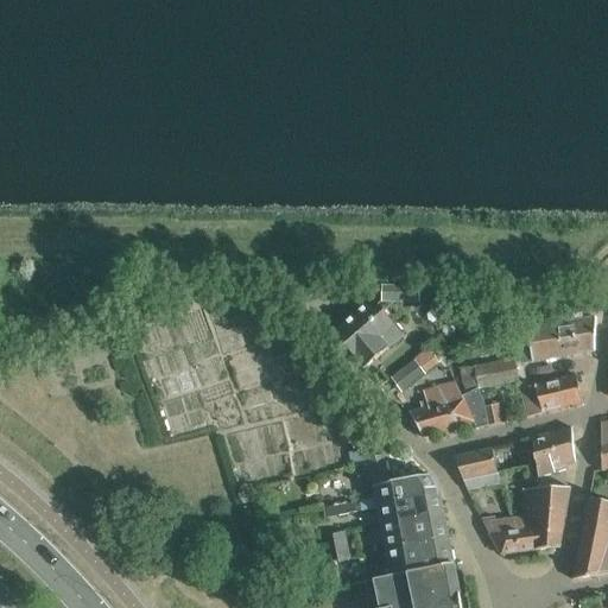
[(420,287),(382,286),(381,302),(419,303),(420,287)]
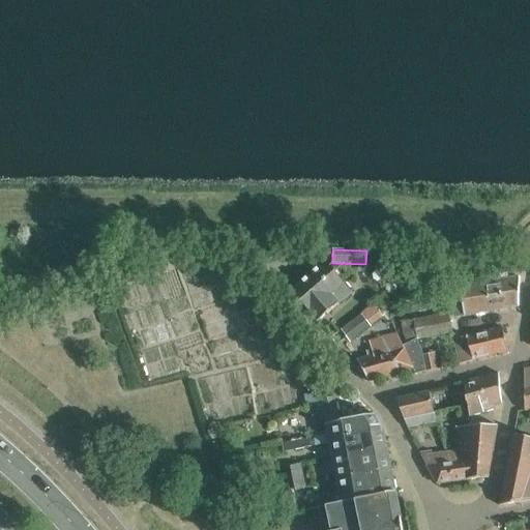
[(311,313),(318,322),(339,303),(352,292),(344,284),(345,283),(325,261),(291,291),(310,313),(311,313)]
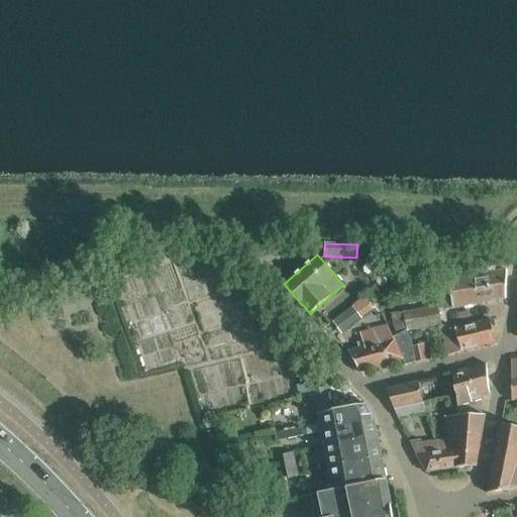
[(442,309),(506,299),(507,271),(447,280),(449,289),(439,290),(442,309)]
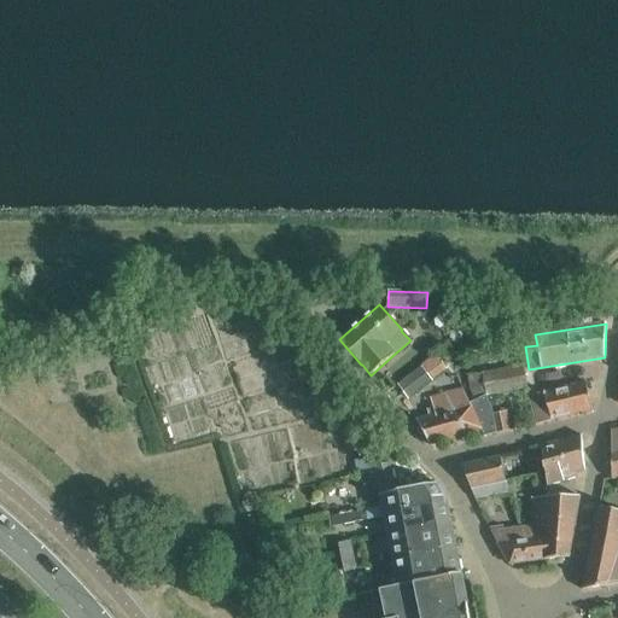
[(433,357),(421,366),(427,373),(439,365),(433,357)]
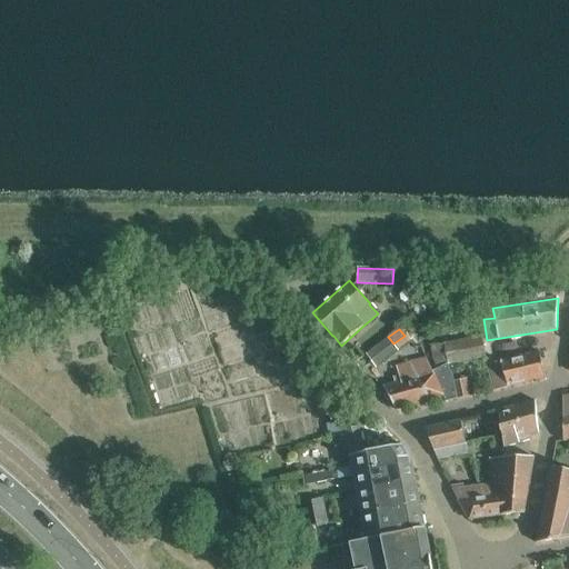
[(393,343),(388,337),(366,355),(371,361),(393,343)]
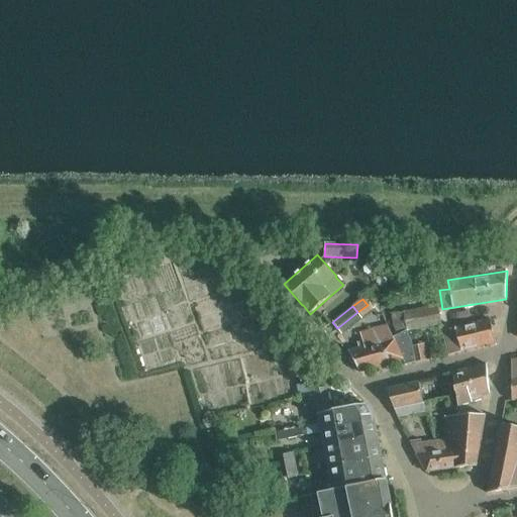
[(396,335),(399,334),(406,331),(440,324),(437,306),(392,314),(396,335)]
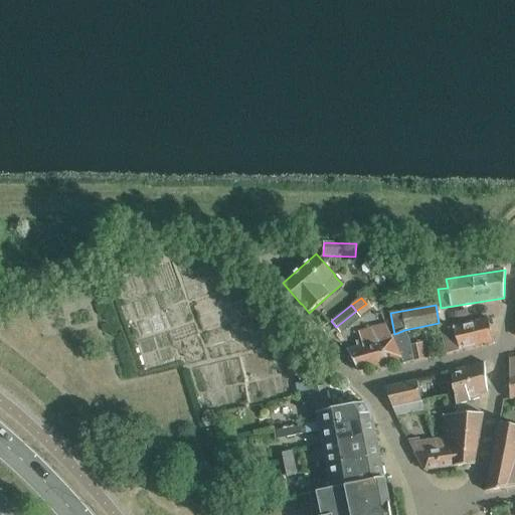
[(447,354),(494,342),(488,319),(442,330),(447,354)]
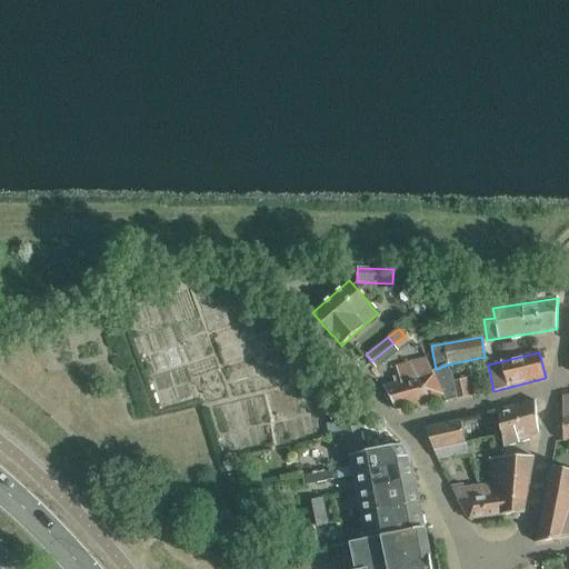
[(426,358),(408,362),(428,401),(443,397),(438,383),(445,380),(439,368),(436,369),(432,371),(426,358)]
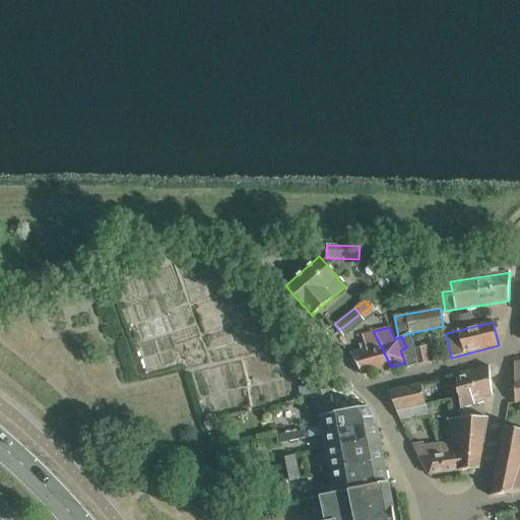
[(391,367),(373,331),(362,335),(365,343),(360,345),(361,350),(350,353),(362,374),(391,367)]
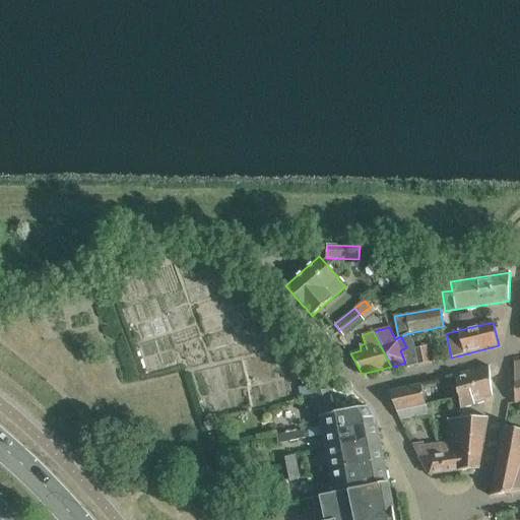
[(406,368),(417,365),(414,349),(412,343),(408,333),(401,336),(406,347),(400,350),(405,363),(406,368)]
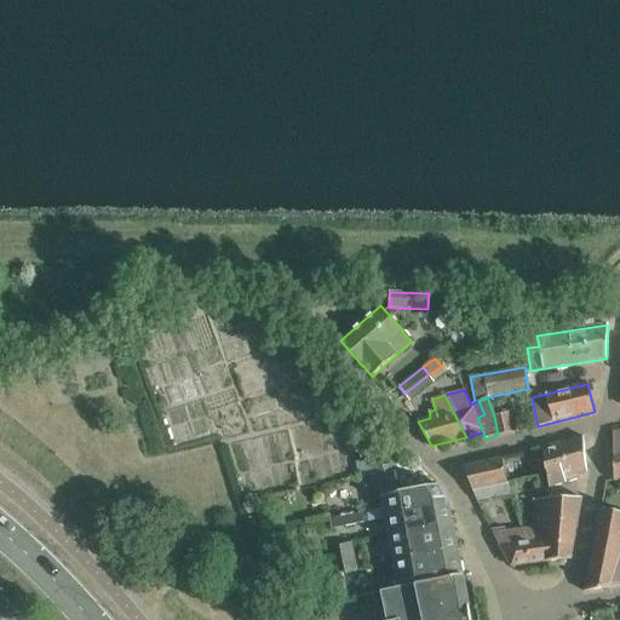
[(506,413),(494,417),(498,435),(511,432),(506,413)]
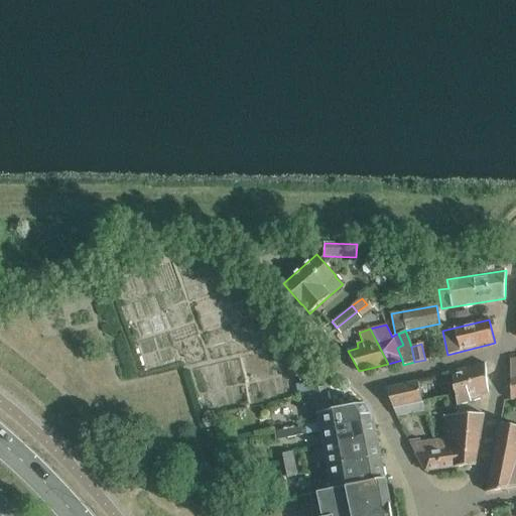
[(453,372),(442,375),(444,380),(454,378),(457,406),(481,399),(481,394),(489,391),(486,363),(453,372)]
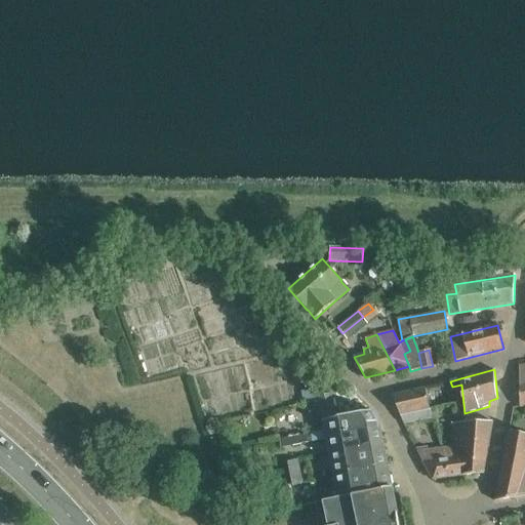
[(304,403),(318,400),(317,396),(318,396),(316,388),(300,392),(304,403)]
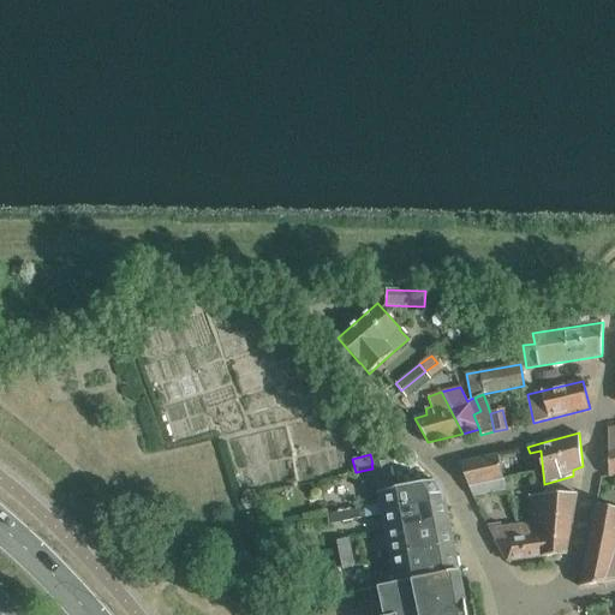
[(463,463),(460,467),(469,487),(487,483),(503,479),(497,455),(463,463)]
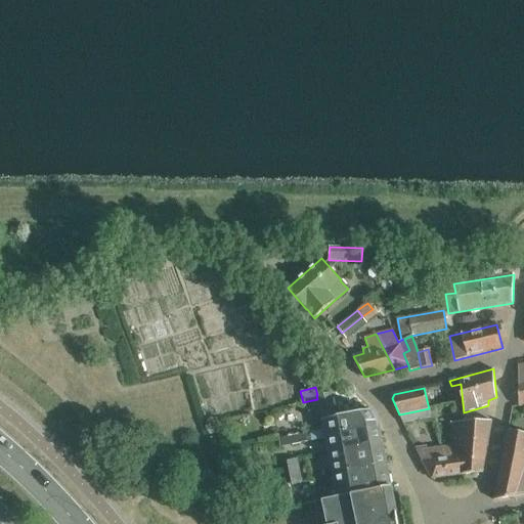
[(331,392),(318,394),(317,394),(321,415),(334,412),(331,392)]
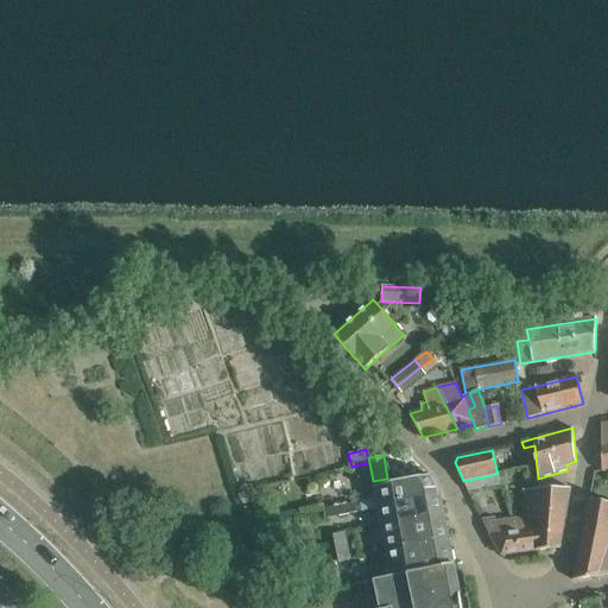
[(498,475),(498,474),(481,477),(483,488),(500,485),(499,475),(498,475)]
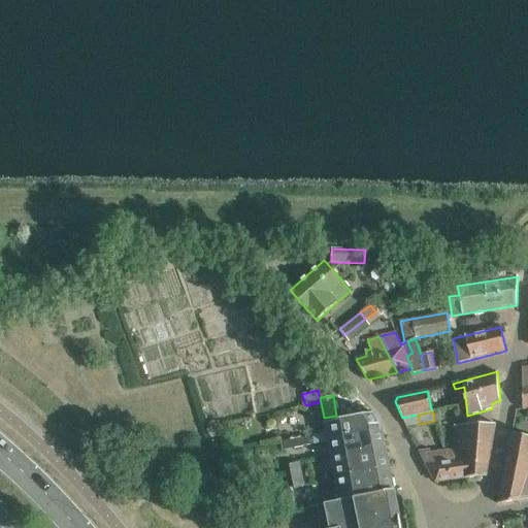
[(382,424),(374,414),(325,423),(327,433),(312,436),(315,443),(383,431),(382,424)]
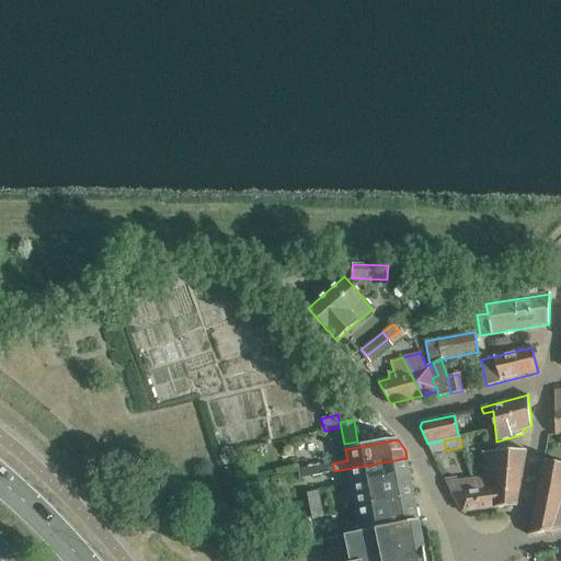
[(446,450),(444,441),(427,444),(431,454),(446,450)]
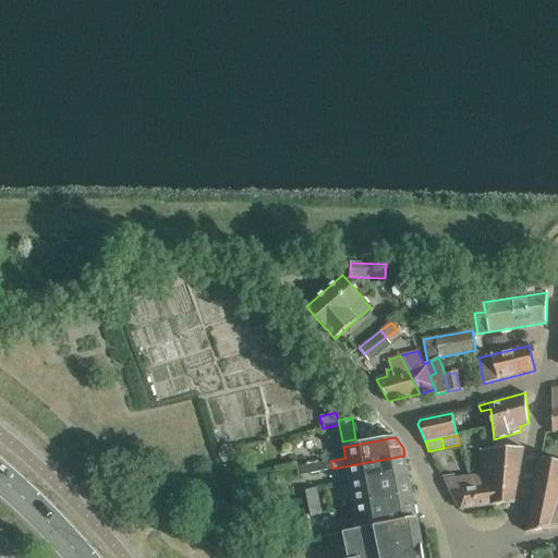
[(493,506),(516,502),(524,447),(481,449),(482,474),(476,475),(477,485),(480,487),(493,486),(492,505),(493,505),(493,506)]
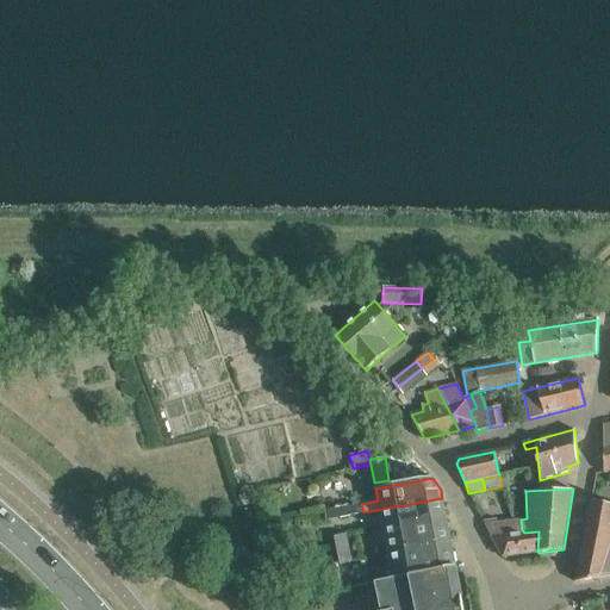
[(442,498),(363,512),(365,520),(386,516),(385,514),(390,512),(391,523),(444,514),(442,498)]
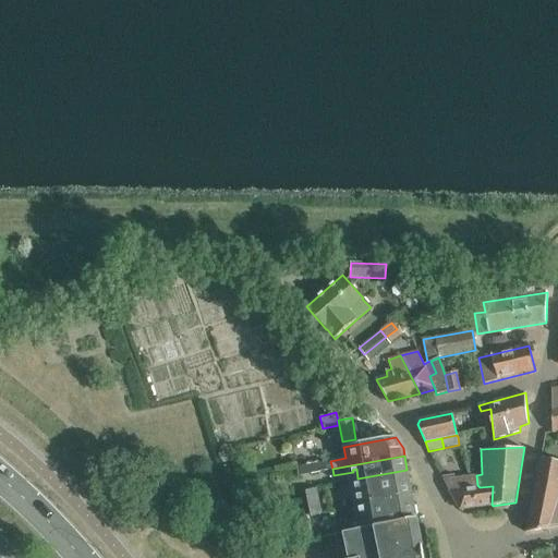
[(557,460),(541,458),(525,533),(557,526),(557,460)]
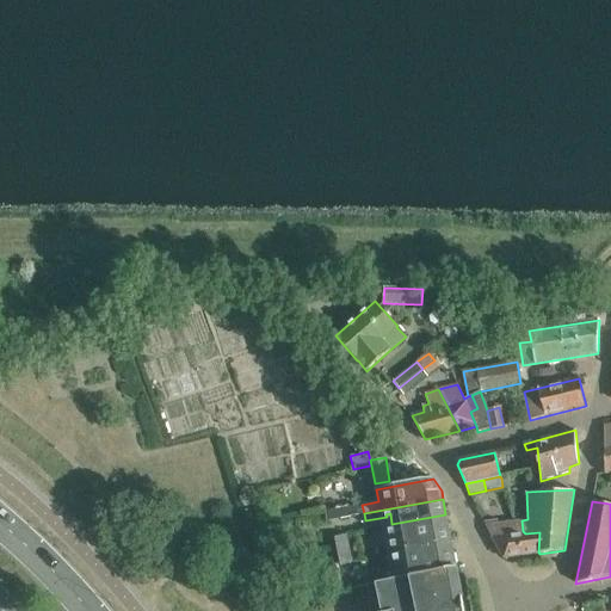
[(338,508),(340,518),(359,514),(357,505),(338,508)]
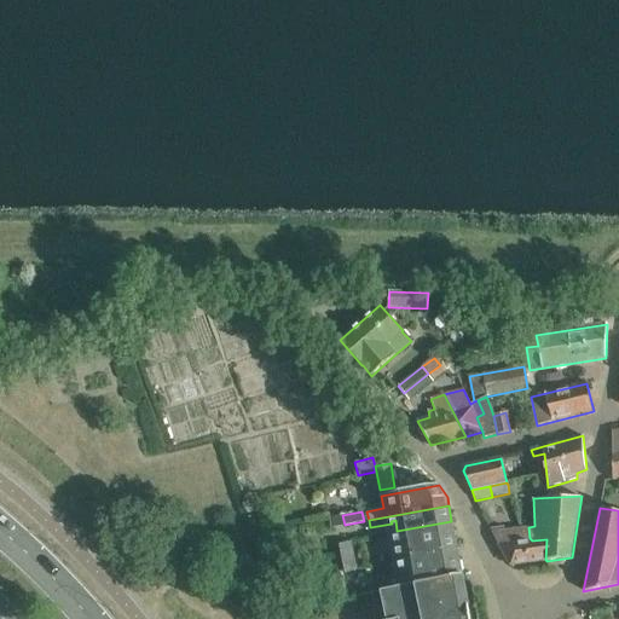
[(451,521),(397,531),(388,532),(388,534),(371,537),(372,547),(391,543),(393,560),(457,548),(451,521)]
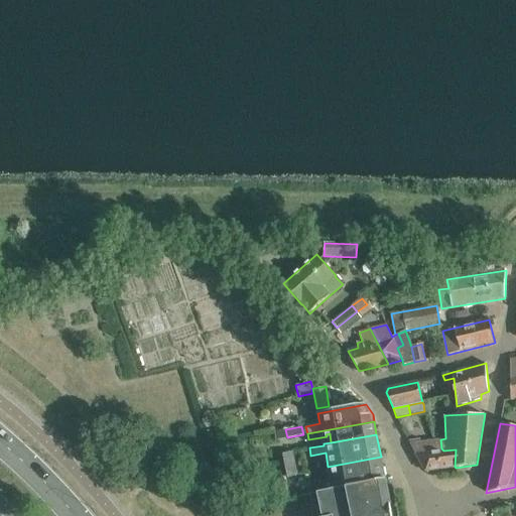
[(408,440),(410,443),(426,471),(455,467),(456,449),(443,450),(441,448),(440,439),(421,441),(419,438),(408,440)]
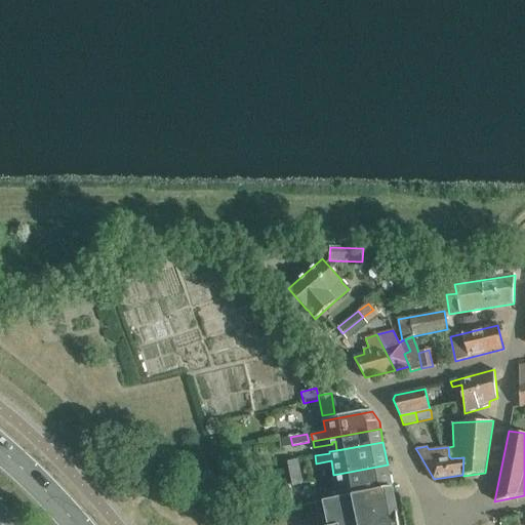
[(287,461),(288,467),(291,485),(301,483),(297,459),(287,461)]
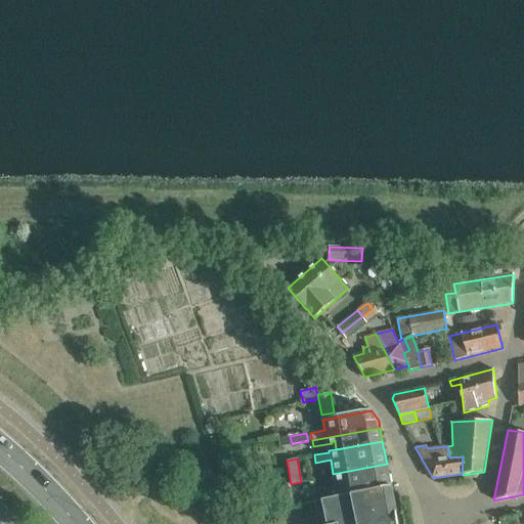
[(387,464),(333,474),(338,496),(391,487),(387,464)]
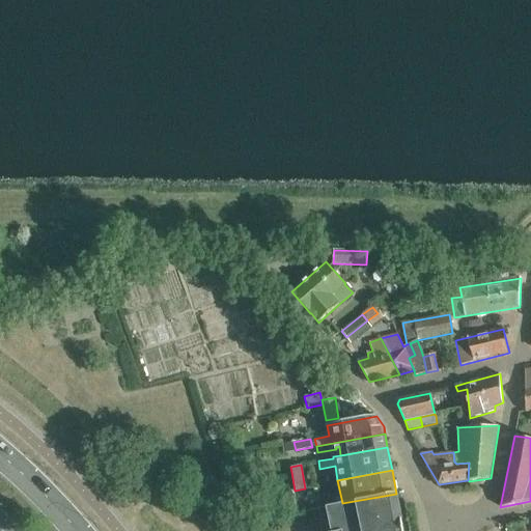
[(396,494),(342,503),(342,504),(327,507),(331,530),(404,530),(402,523),(401,523),(396,494)]
